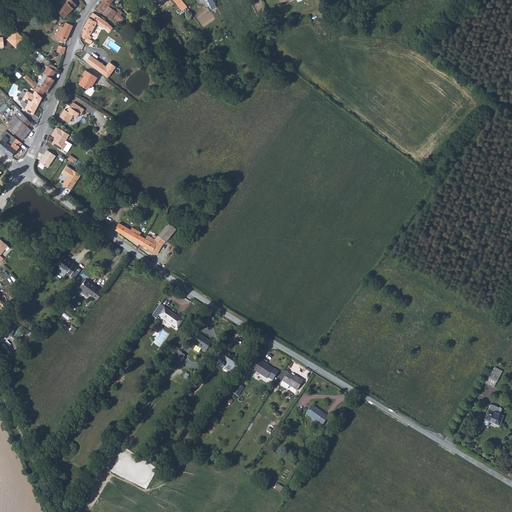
[(83,0),(82,0),(68,0),(69,1),(67,2),(73,9),(83,0)]
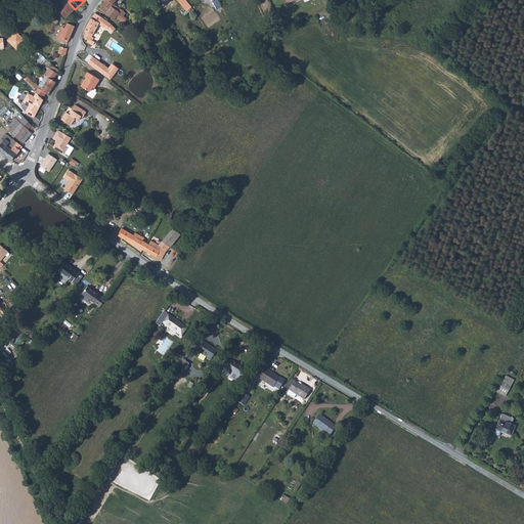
[(126,15),(114,5),(116,1),(119,4),(121,0),(106,0),(100,10),(114,22),(116,19),(123,26),(127,22),(123,18),(126,15)]
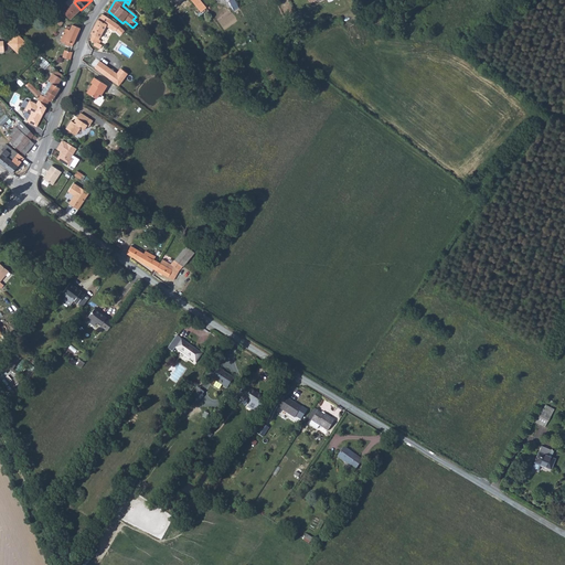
[(200,6),(195,0),(185,0),(194,10),(200,6)]
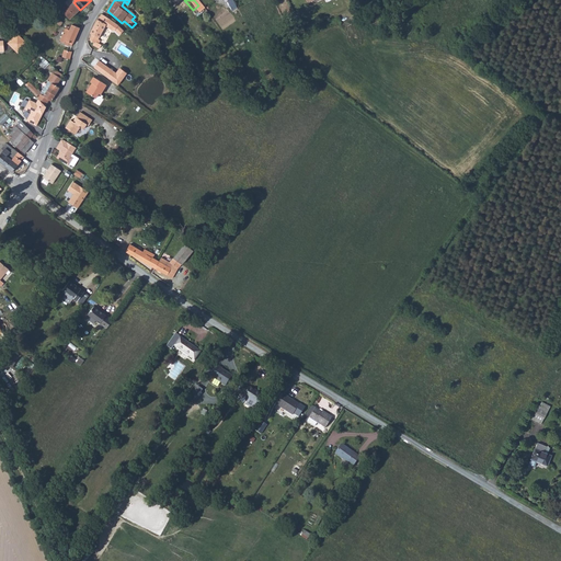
[(73,2),(64,11),(70,19),(80,10),(73,2)]
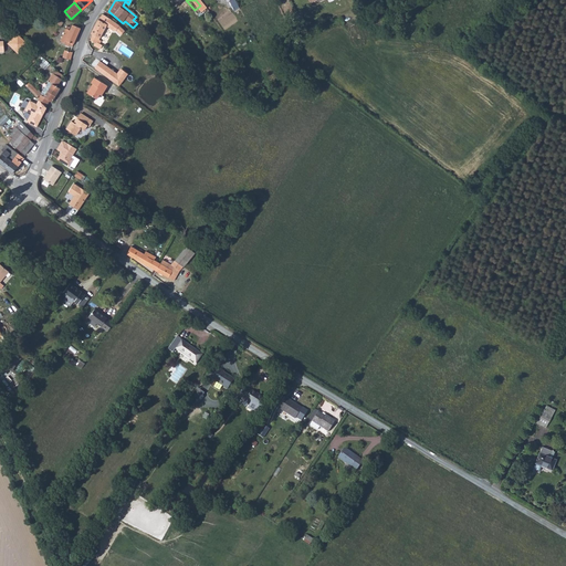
[(102,16),(98,21),(93,35),(94,35),(91,45),(91,48),(94,49),(96,48),(101,50),(103,45),(100,44),(109,20),(102,16)]
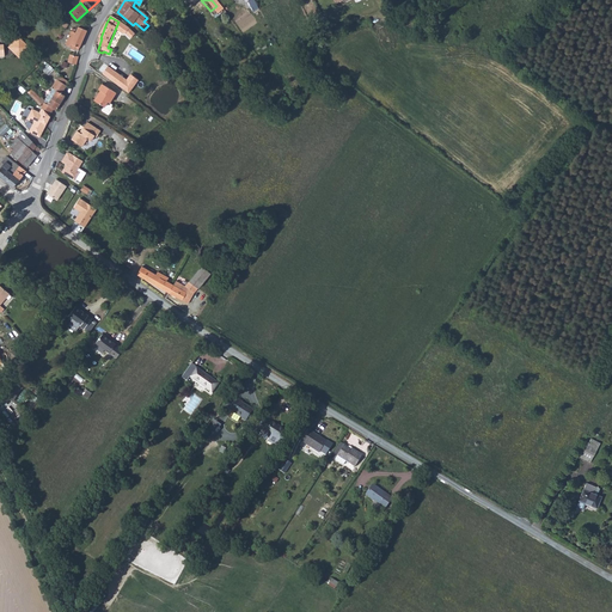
[(123,28),(118,22),(115,30),(122,36),(124,36),(128,41),(134,36),(129,30),(123,28)]
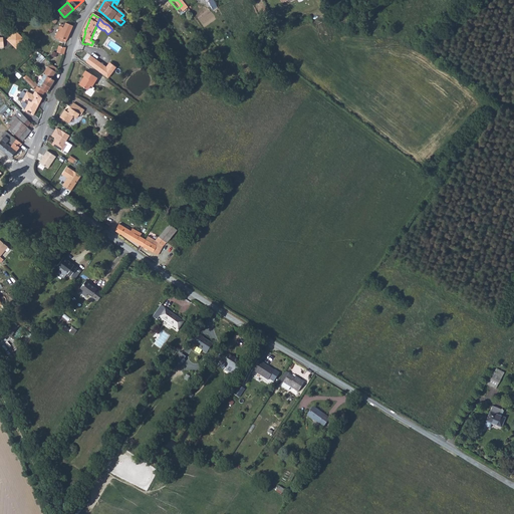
[(62,28),(59,27),(55,35),(66,39),(68,35),(72,26),(64,23),(62,28)]
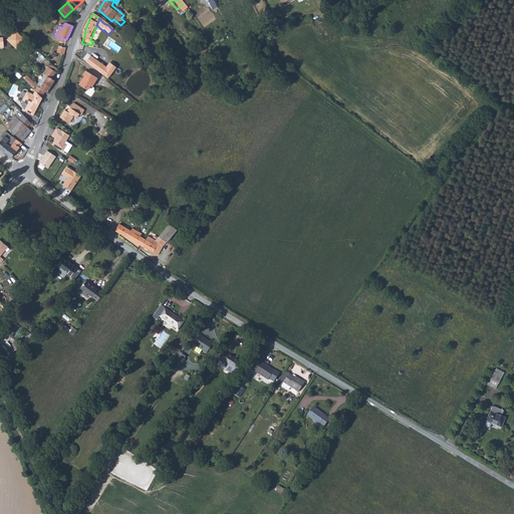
[(17,48),(26,39),(16,30),(8,40),(17,48)]
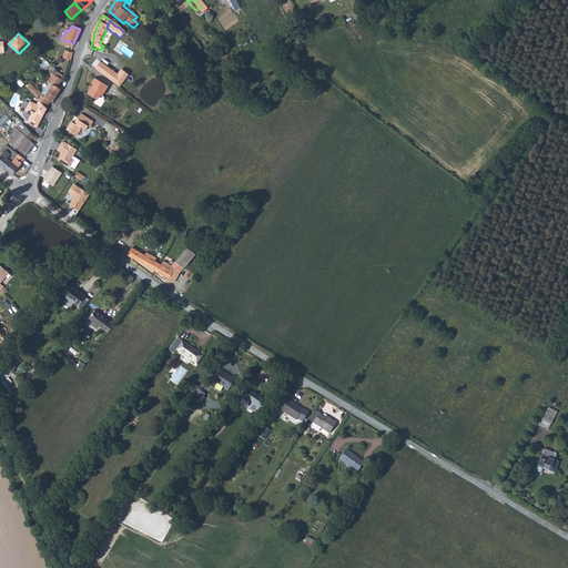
[(46,69),(51,63),(47,60),(41,64),(46,69)]
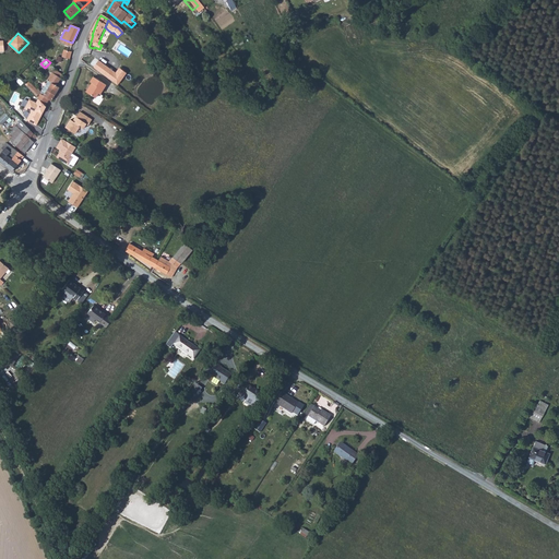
[(97,64),(93,71),(103,79),(108,71),(97,64)]
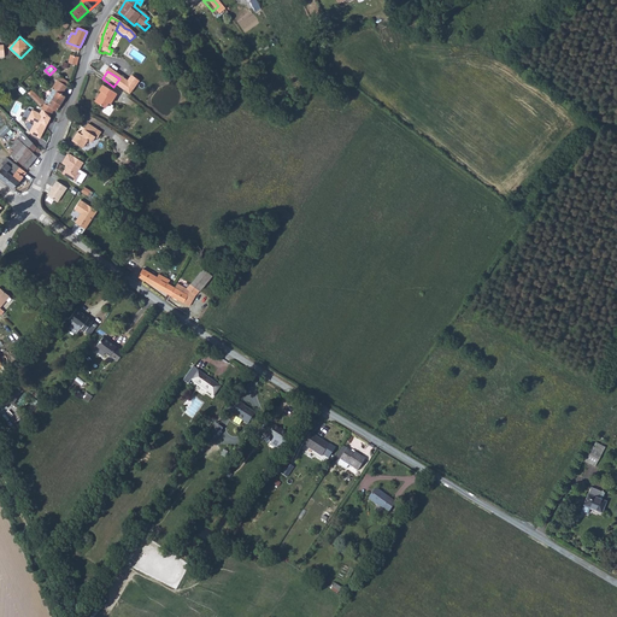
[(127,84),(119,78),(113,87),(121,93),(127,84)]
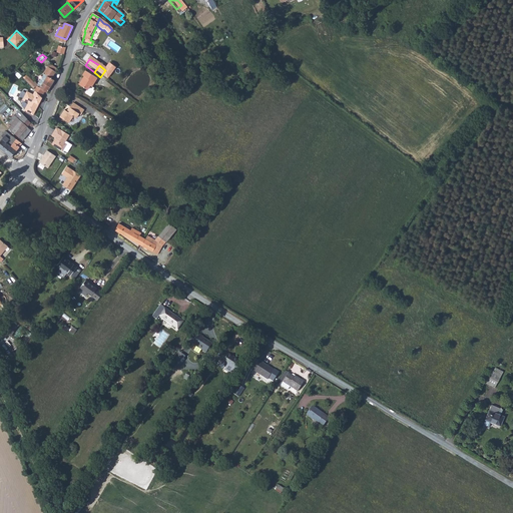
[(46,75),(38,87),(35,85),(32,89),(39,97),(43,92),(44,93),(52,80),(50,78),(54,71),(47,66),(43,72),(46,75)]
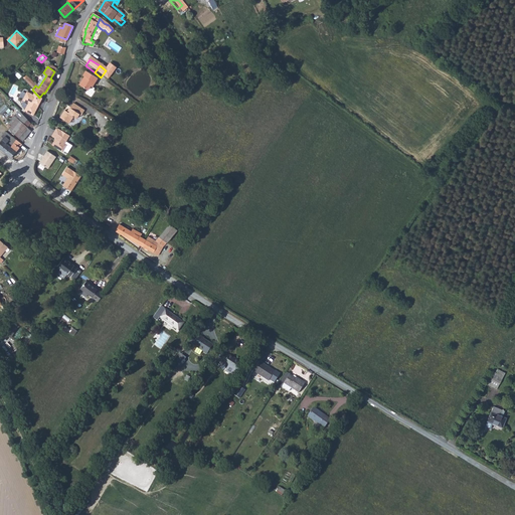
[(106,70),(101,77),(108,81),(116,70),(111,67),(108,71),(106,70)]
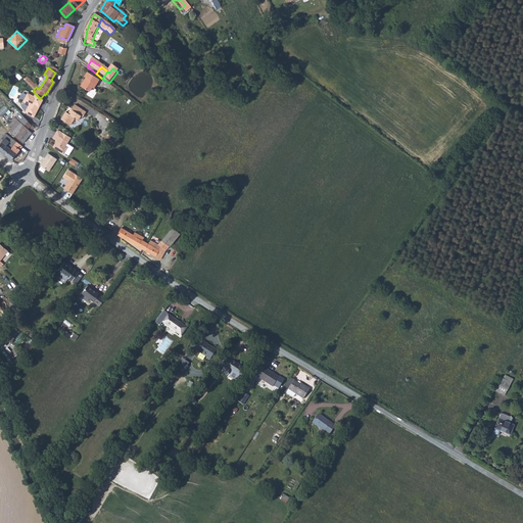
[(44,74),(36,87),(39,89),(47,77),(44,74)]
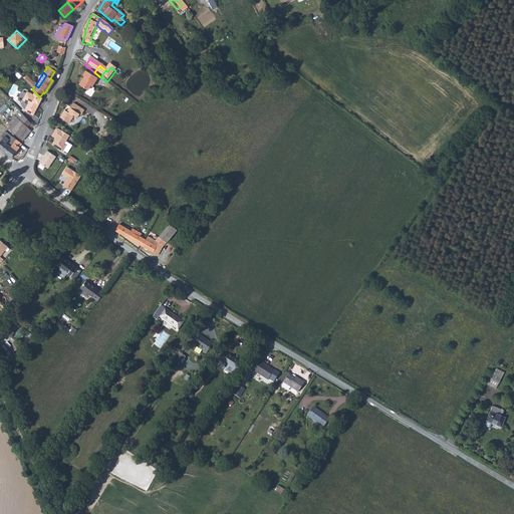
[(98,82),(87,74),(83,79),(86,80),(80,88),(88,93),(91,88),(93,89),(98,82)]
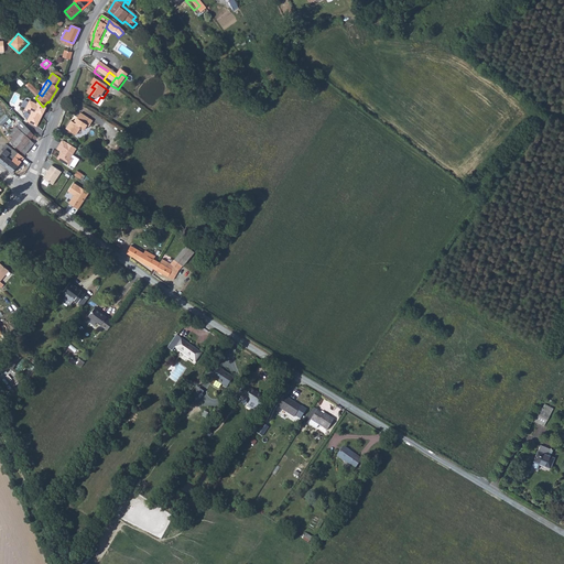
[(34,137),(13,115),(10,118),(17,123),(13,127),(17,129),(7,143),(12,149),(23,156),(31,144),(26,142),(29,139),(32,141),(34,137)]
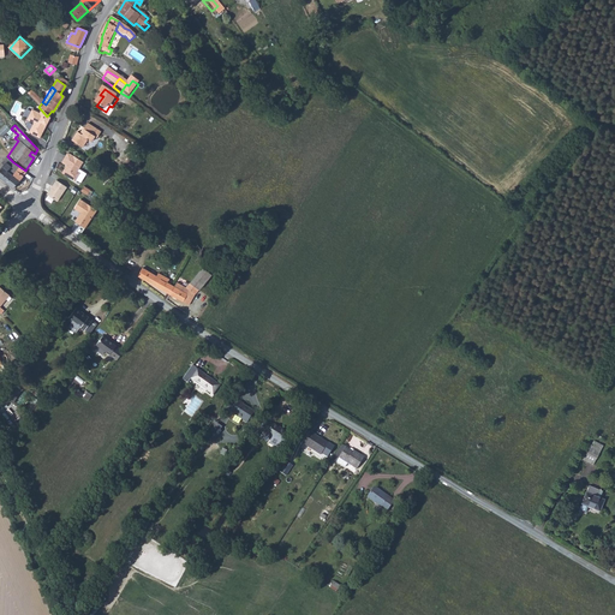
[(89,132),(85,138),(79,135),(75,143),(84,149),(90,141),(95,144),(99,138),(95,136),(99,131),(90,126),(87,131),(89,132)]
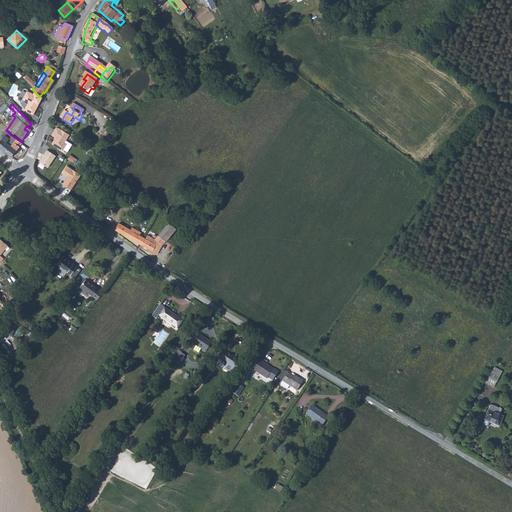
[(56,137),(52,144),(62,150),(71,135),(57,126),(52,135),(56,137)]
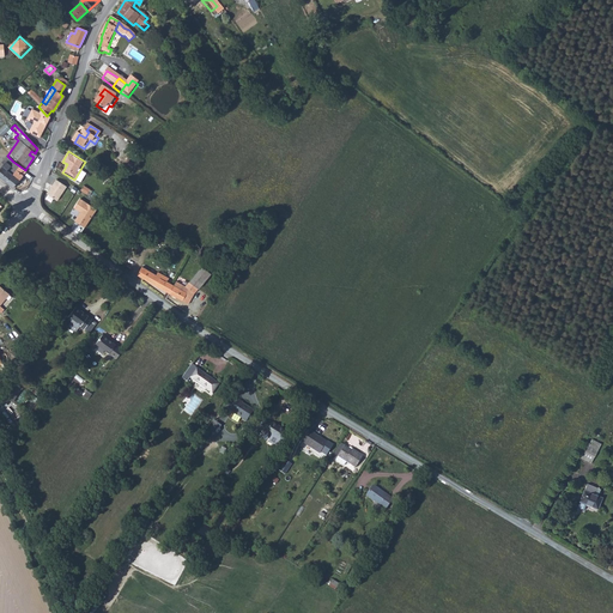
[(6,159),(0,167),(0,170),(0,171),(4,174),(11,165),(6,159)]
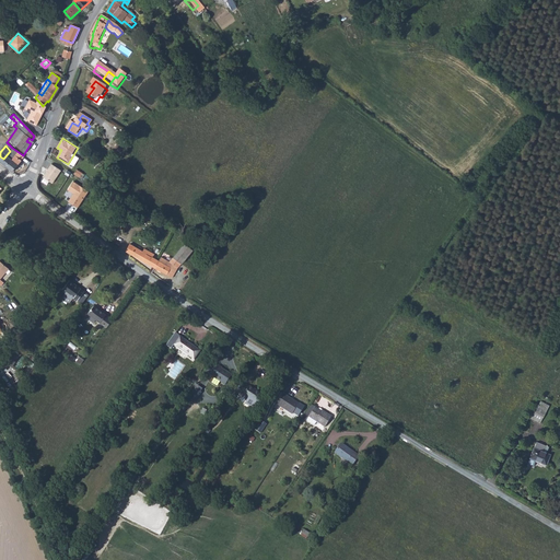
[(15,155),(10,151),(3,159),(8,163),(3,168),(11,175),(19,164),(22,161),(19,158),(15,162),(13,160),(15,155)]
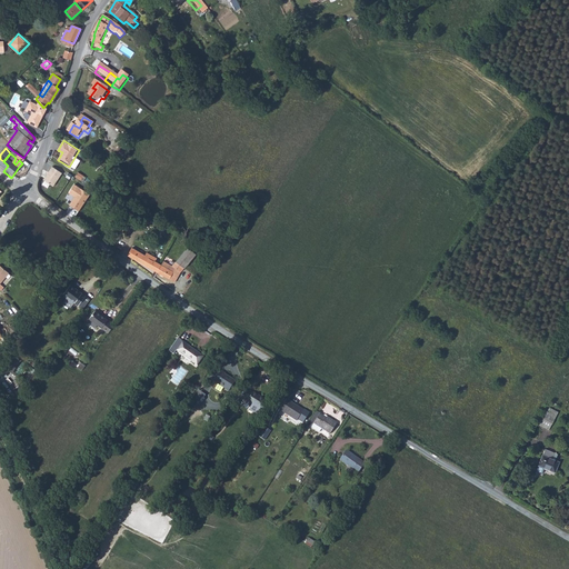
[(53,187),(63,172),(52,165),(43,180),(53,187)]
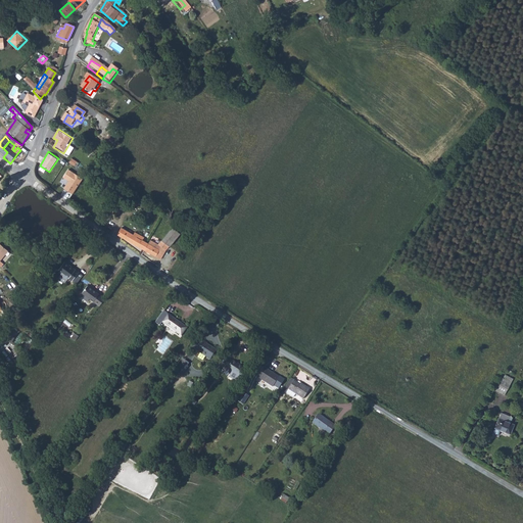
[(68,181),(64,188),(74,194),(84,178),(68,169),(63,177),(68,181)]
